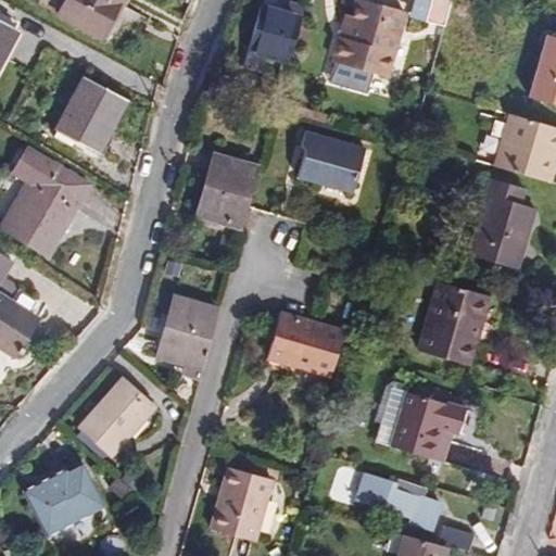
[(53,0),(49,9),(55,13),(62,0),(53,0)]
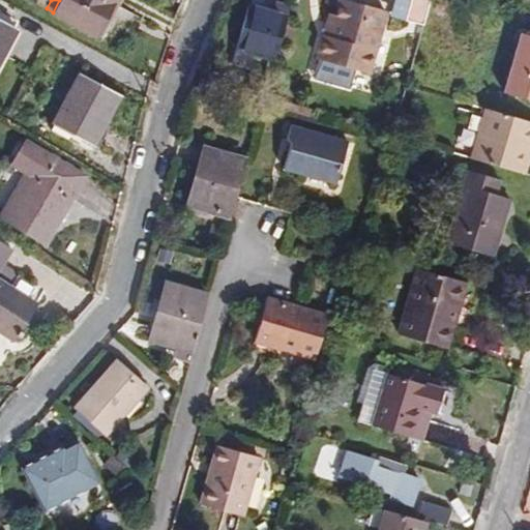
[(59,0),(53,12),(101,38),(121,0),(59,0)]
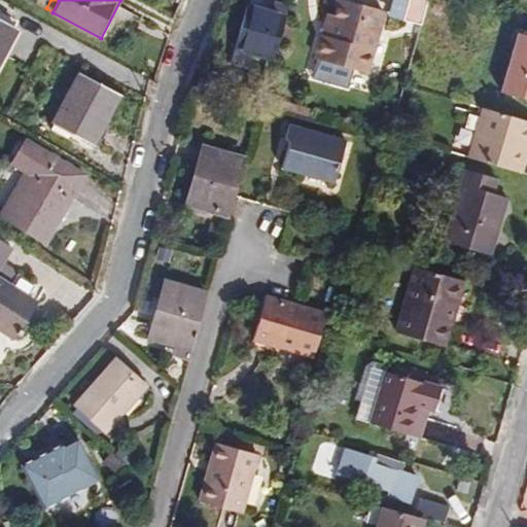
[(365,73),(383,11),(343,0),(338,0),(334,15),(327,37),(322,35),(316,59),(365,73)]
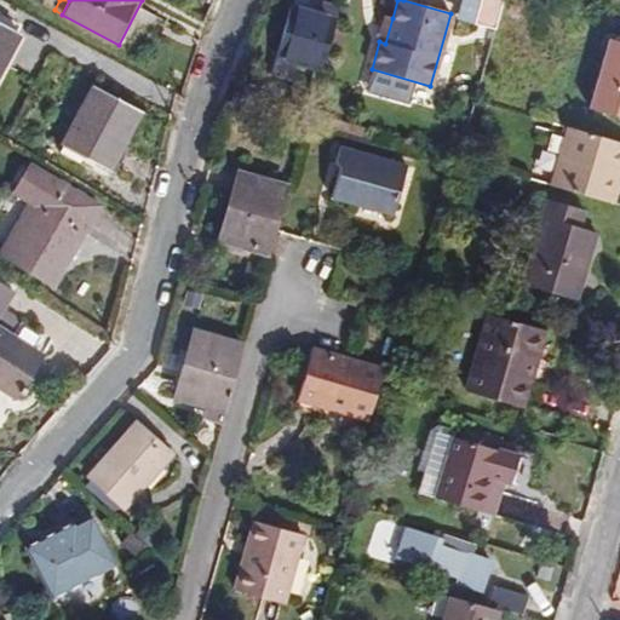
[(482,0),(476,21),(497,27),(504,0),(482,0)]
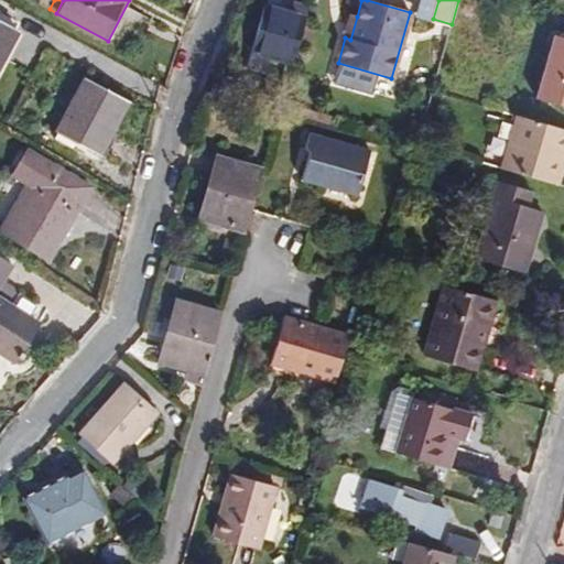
[(291,1),(288,11),(306,17),(310,7),(291,1)]
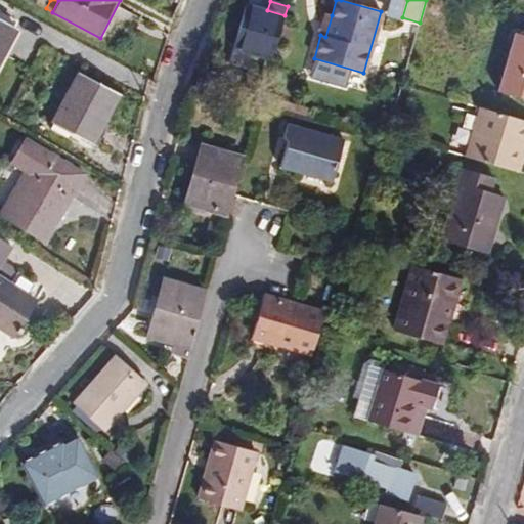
[(250,56),(271,62),(285,15),(267,10),(245,4),(228,62),(246,69),(250,56)]
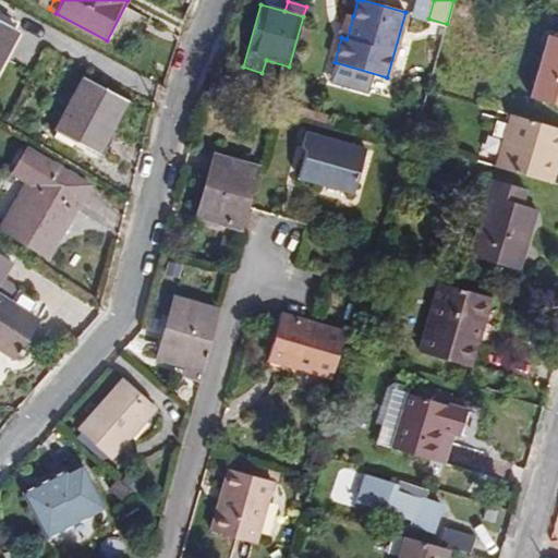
[(557,14),(553,13),(550,21),(535,15),(526,44),(557,52),(557,14)]
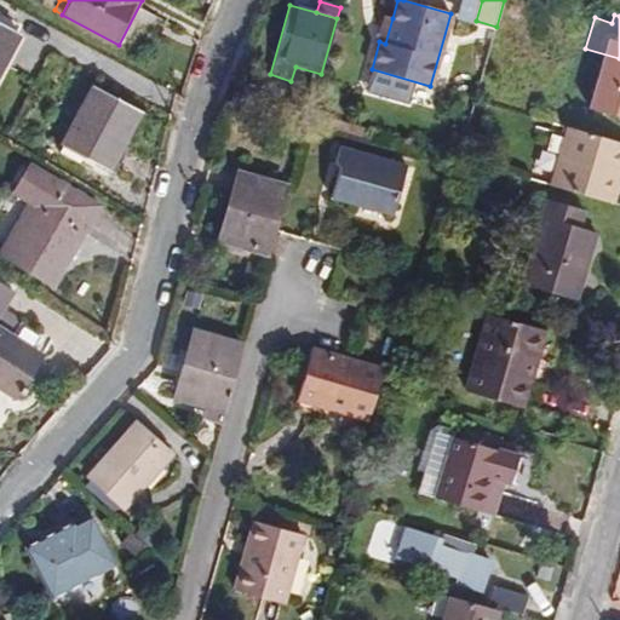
[(379,41),(385,44),(392,18),(388,16),(379,41)]
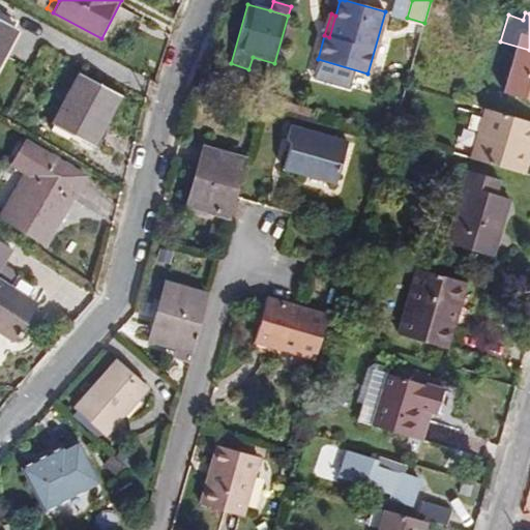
[(0,60),(17,29),(0,20),(0,60)]
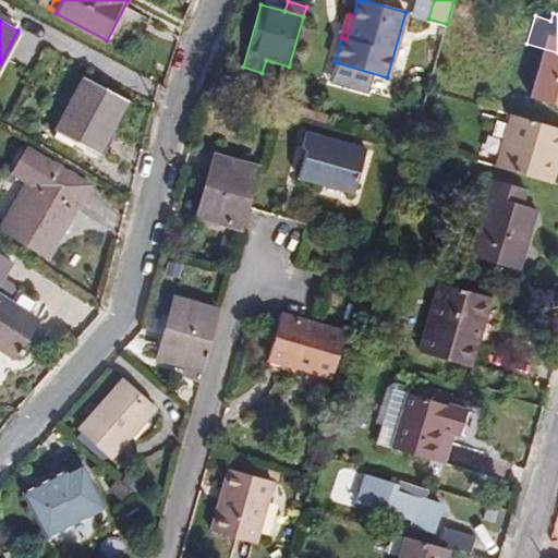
[(512,67),(534,70),(537,51),(516,48),(512,67)]
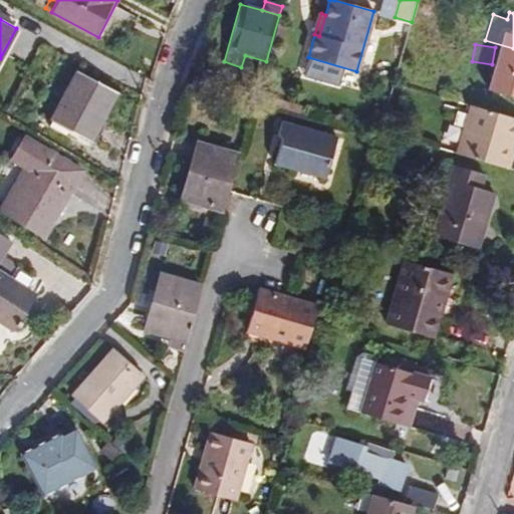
[(88,140),(114,91),(76,70),(50,119),(67,129),(88,140)]
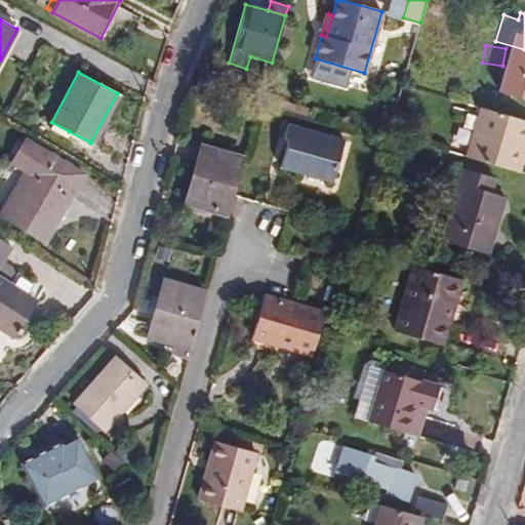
[(90,143),(95,146),(121,95),(117,93),(90,143)]
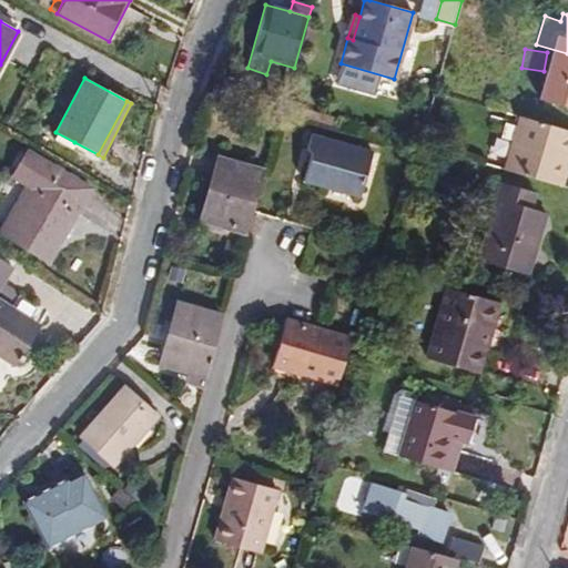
[(567,130),(524,117),(508,170),(561,185),(567,161),(567,130)]
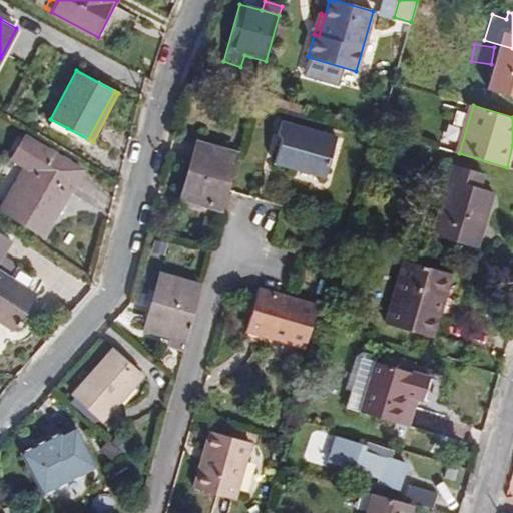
[(47,125),(64,133),(67,128),(50,119),(47,125)]
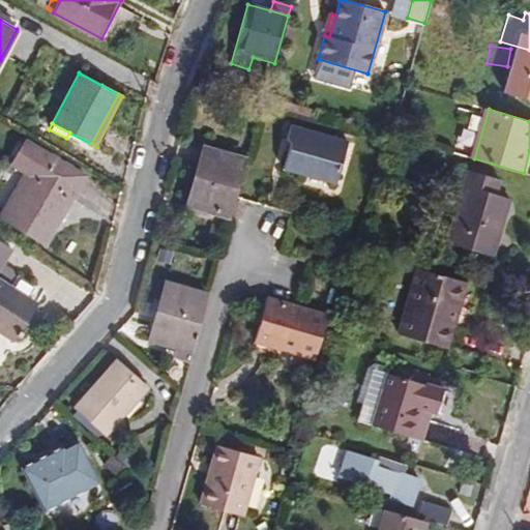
[(290,143),(283,170),(336,185),(349,140),(300,127),(296,125),(291,124),(287,139),(290,143)]
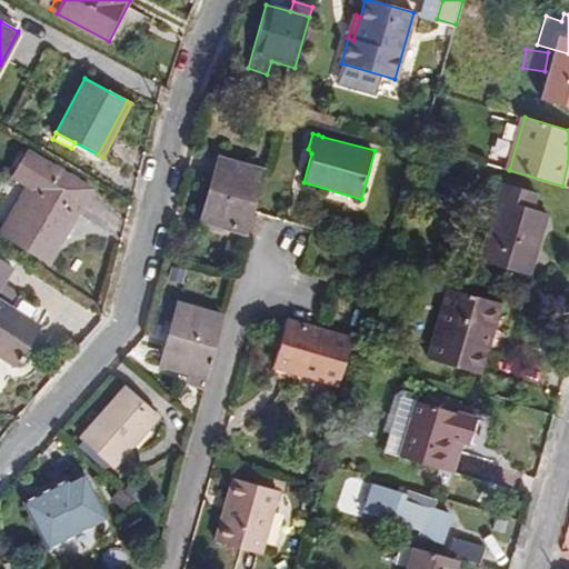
[(0,233),(49,262),(92,189),(29,151),(12,178),(28,188),(0,233)]
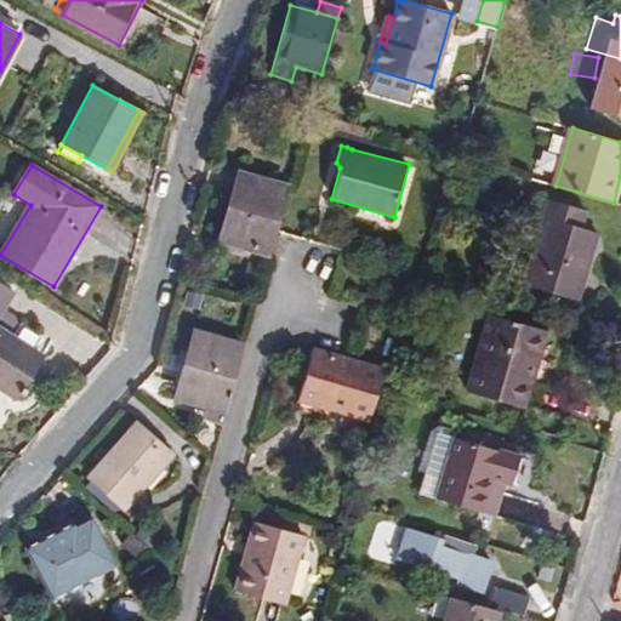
[(237,205),(245,176),(239,175),(232,203),(237,205)]
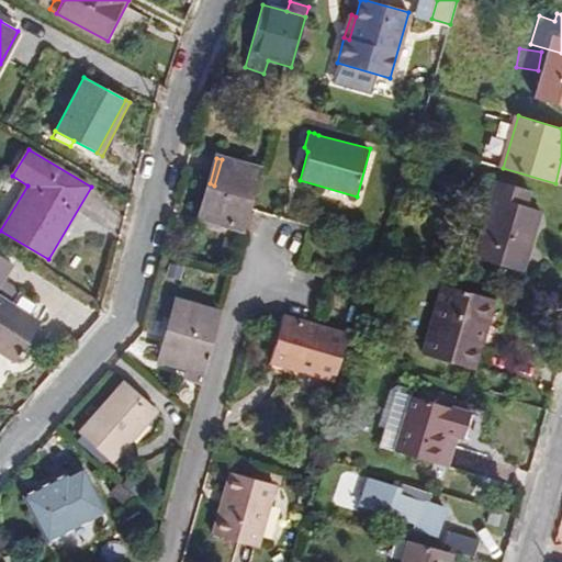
[(200,215),(246,228),(262,170),(222,159),(214,186),(210,183),(200,215)]
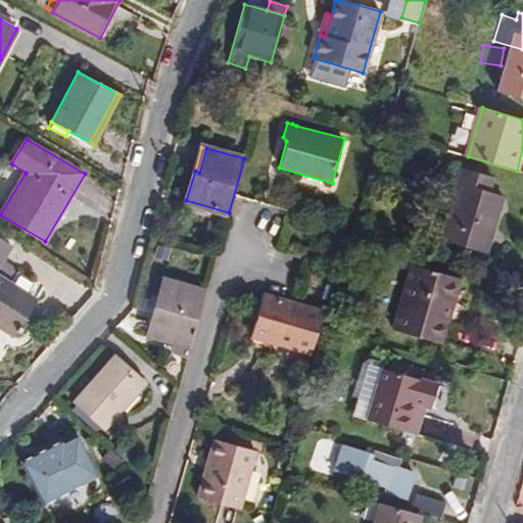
[(493,177),(463,169),(442,239),(486,253),(504,195),(489,191),(493,177)]
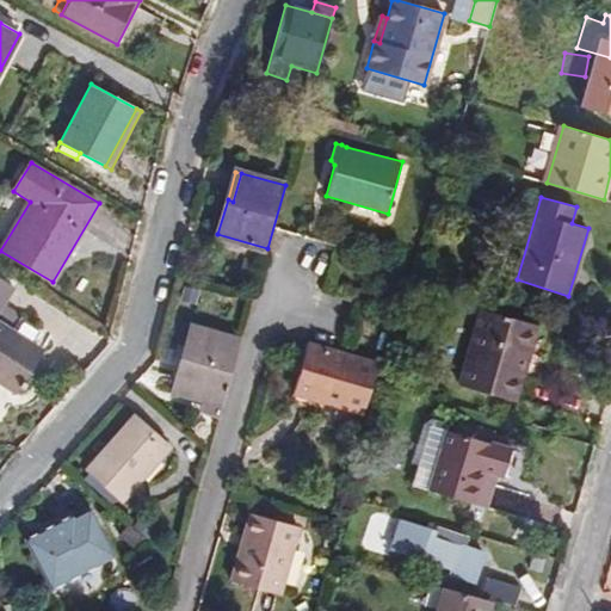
[(0,381),(18,393),(43,352),(34,346),(44,331),(22,316),(11,332),(0,325),(0,320),(19,291),(0,278),(0,381)]
